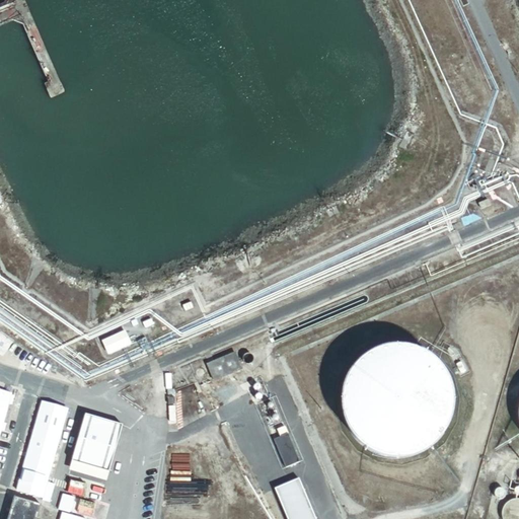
[(488,198),(480,202),(484,209),(492,205),(488,198)]
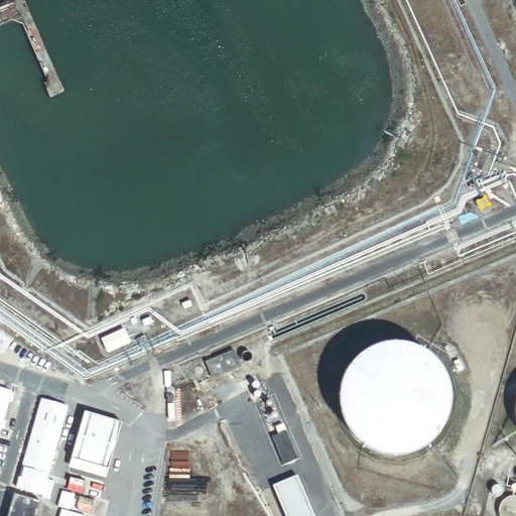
[(130,343),(124,329),(101,340),(107,353),(130,343)]
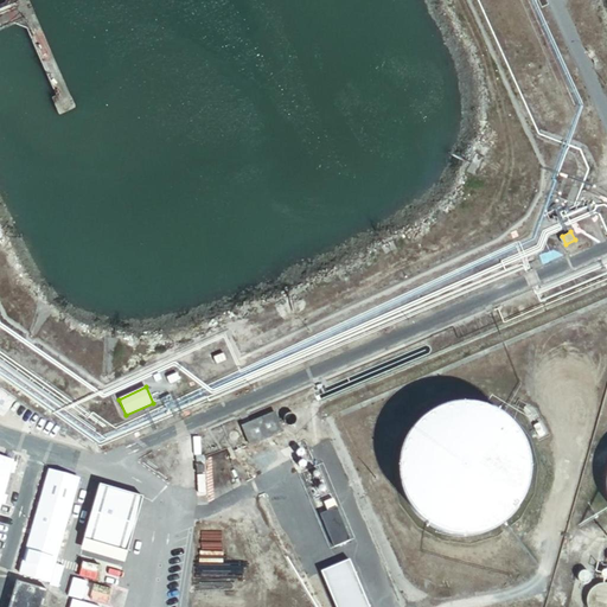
[(505,425),(489,414),(477,410),(458,410),(445,413),(428,421),(419,428),(407,445),(402,457),(400,467),(400,480),(402,493),(407,505),(415,516),(423,524),(434,531),(452,537),(465,538),(477,537),(489,534),(499,528),(510,519),(518,510),(524,499),(528,487),(529,474),(528,461),(522,445),(515,433),(505,425)]
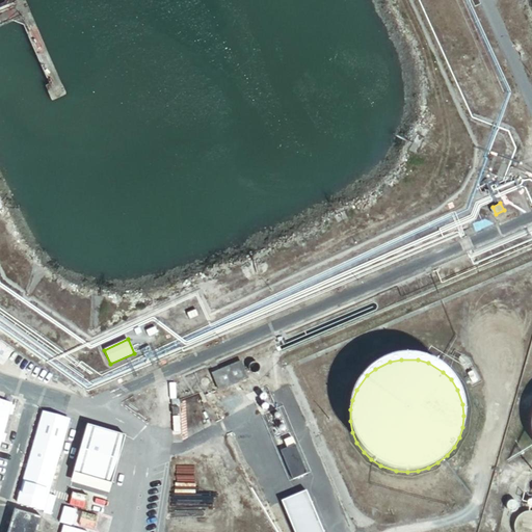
[(240,364),(212,376),(219,394),(248,381),(240,364)]
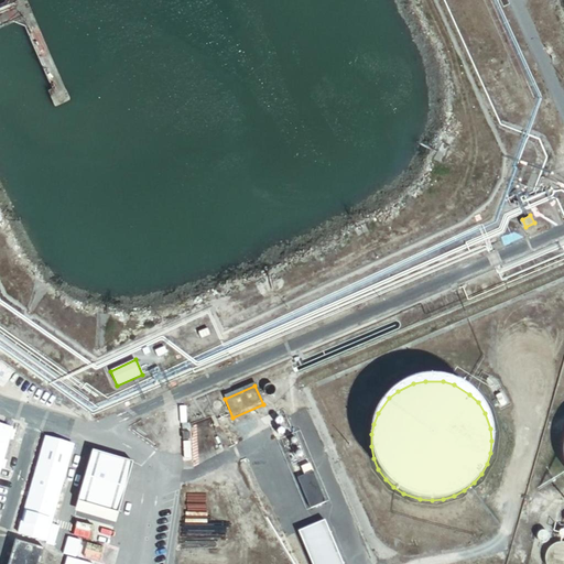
[(0,474),(1,470),(4,472),(7,464),(3,463),(10,442),(13,443),(15,432),(0,426),(0,474)]
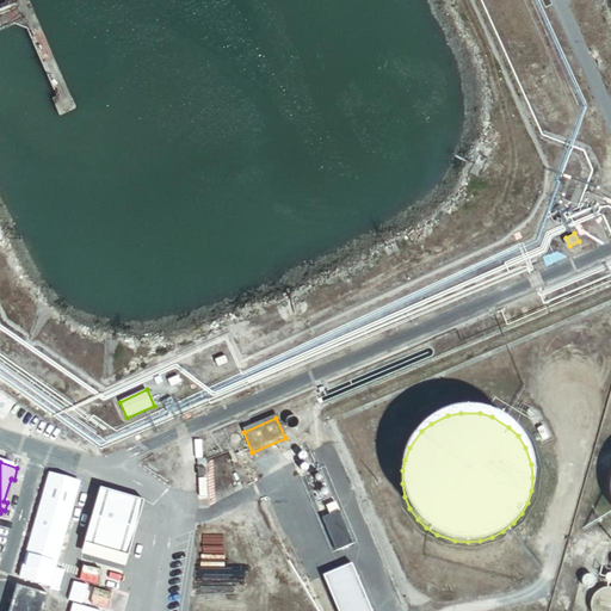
[(81,486),(49,476),(19,579),(50,588),(81,486)]
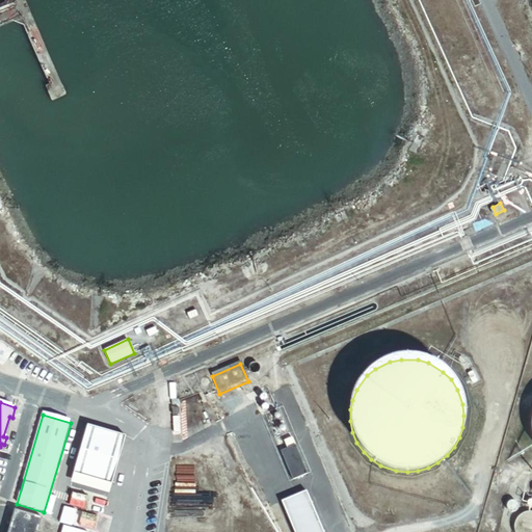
[(127,436),(89,425),(73,483),(109,495),(127,436)]
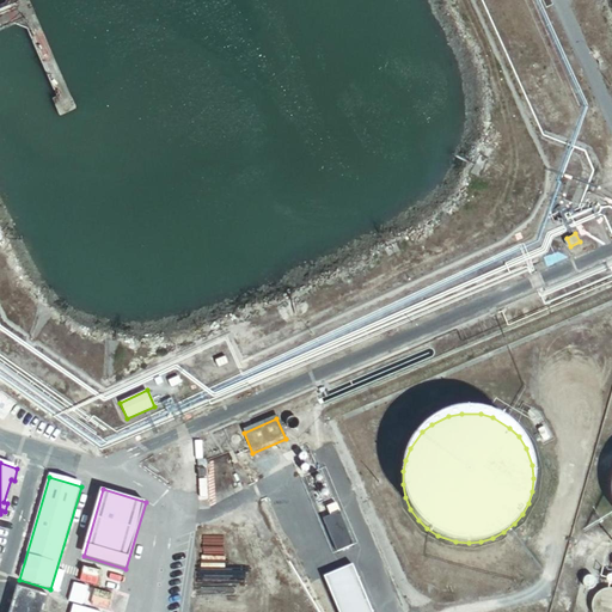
[(374,611),(354,564),(324,577),(338,611),(374,611)]
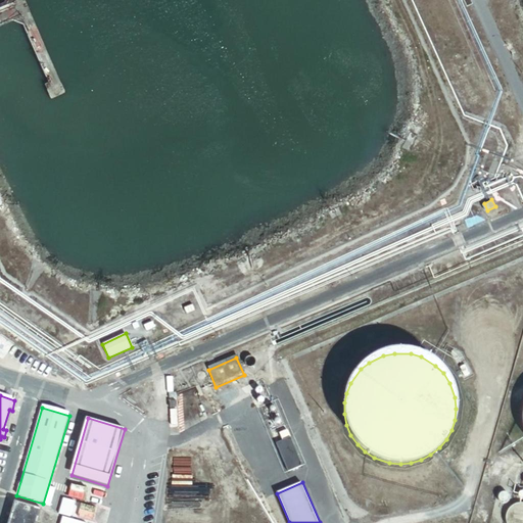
[(497,498),(497,501),(498,502),(498,503),(501,505),(502,505),(504,506),(507,504),(509,502),(509,501),(509,498),(509,497),(507,495),(505,494),(503,493),(502,494),(501,494),(500,495),(497,498)]
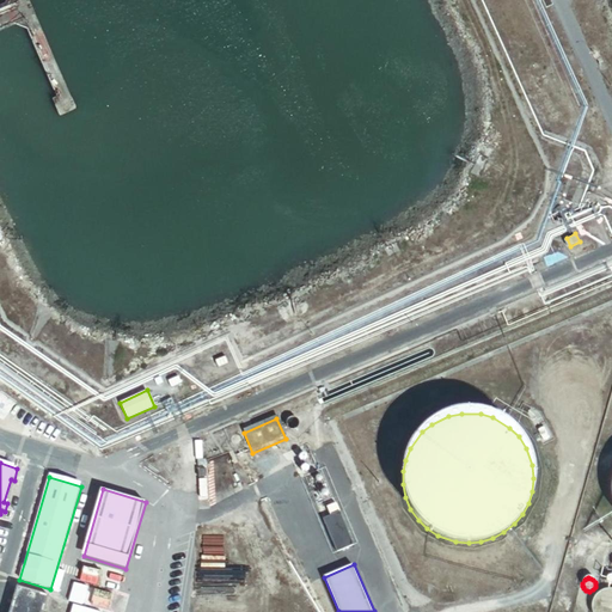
[(600,591),(597,593),(594,597),(592,600),(591,604),(589,607),(589,611),(611,611),(611,587),(611,588),(609,588),(604,589),(600,591)]
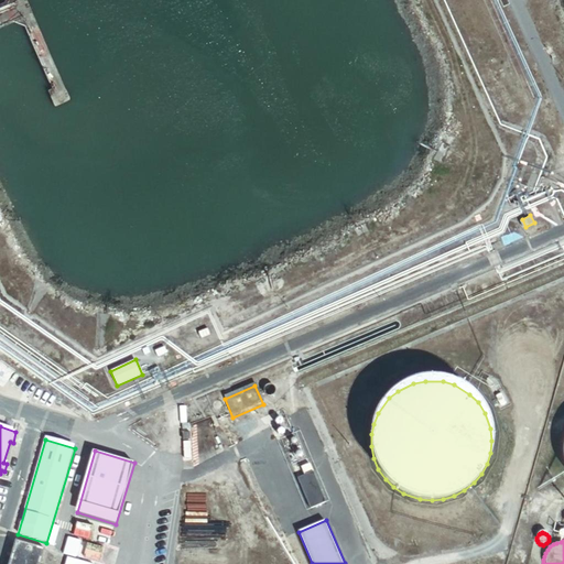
[(41,563),(45,551),(15,543),(10,562),(4,561),(2,563),(41,563)]
